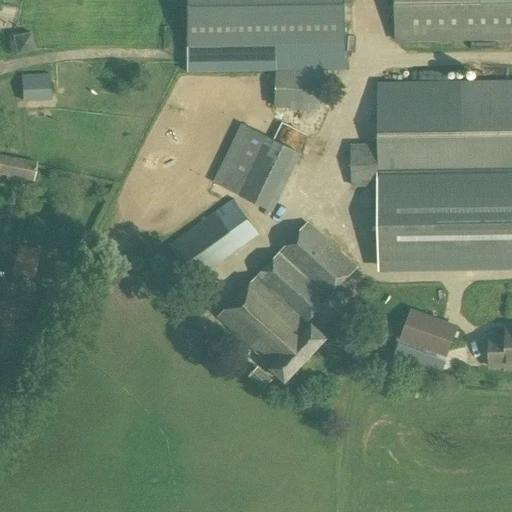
[(184,0),(185,47),(346,45),(345,0),(184,0)]
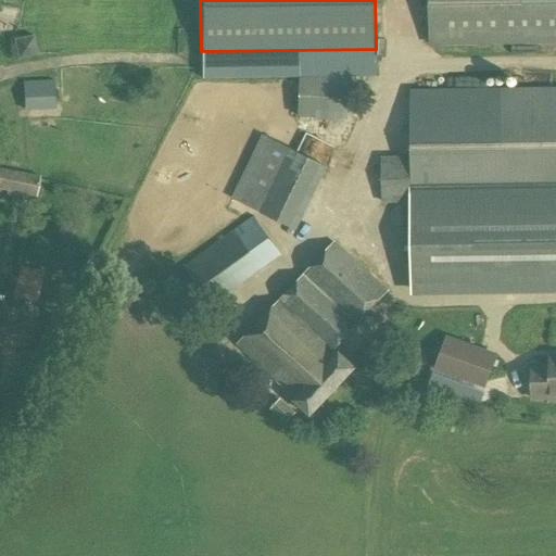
[(555,0),(429,0),(430,43),(555,41),(555,0)]
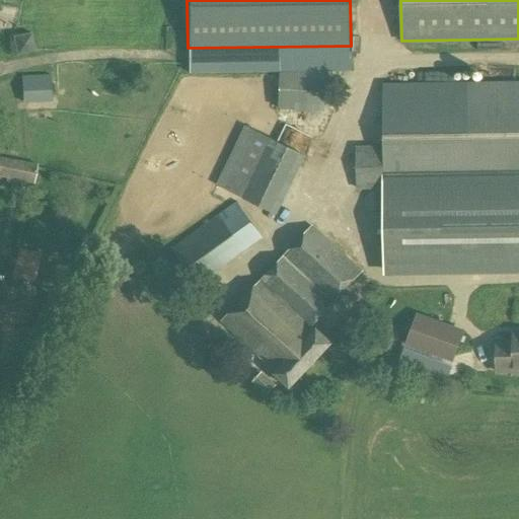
[(34,30),(17,31),(19,51),(35,49),(34,30)]
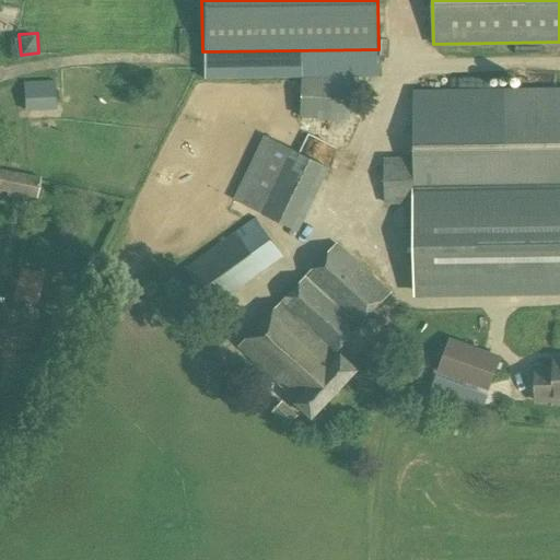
[(24,111),(55,109),(54,80),(23,82),(24,111)]
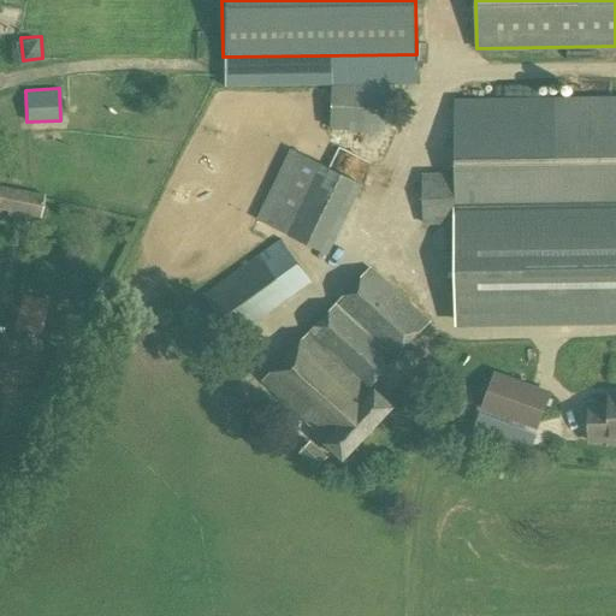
[(615,98),(455,99),(456,173),(424,173),(424,223),(456,221),(457,329),(615,326),(615,98)]
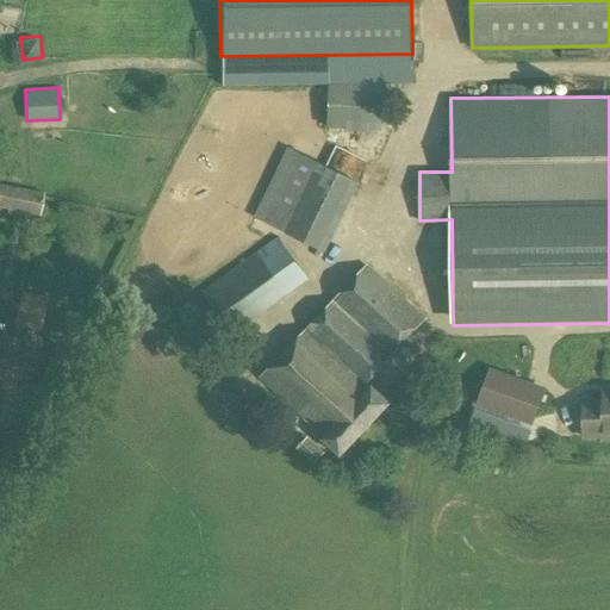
[(362,107),(328,106),(327,129),(361,131),(362,107)]
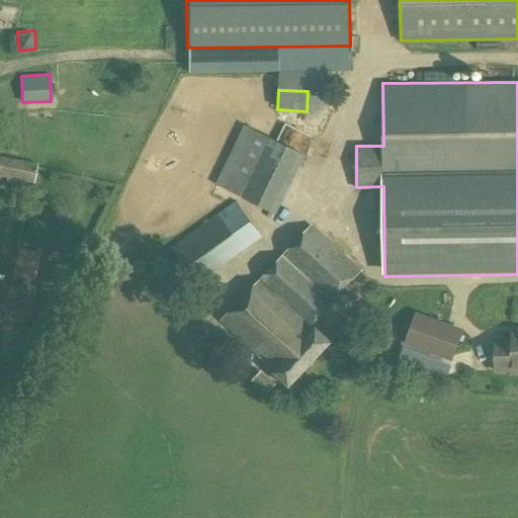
[(275,213),(304,155),(246,126),(218,185),(275,213)]
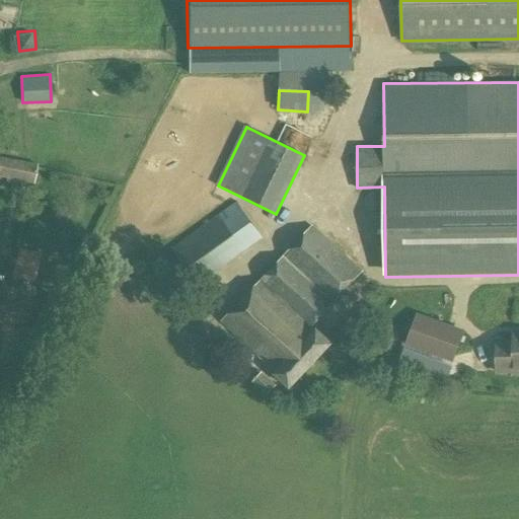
[(33,183),(38,164),(0,157),(0,176),(5,178),(5,182),(14,184),(15,180),(33,183)]
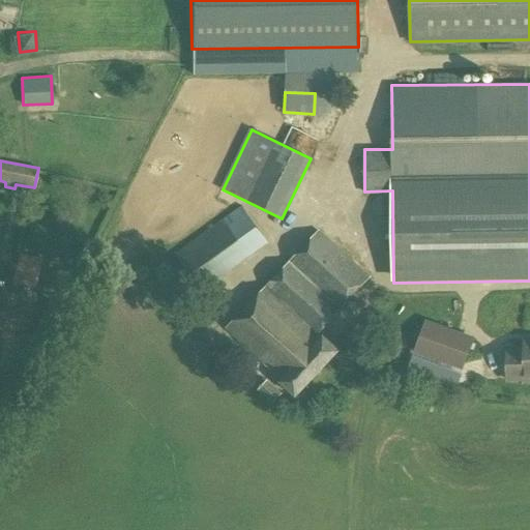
[(297,393),(336,351),(318,334),(370,277),(319,231),(226,328),(297,393)]
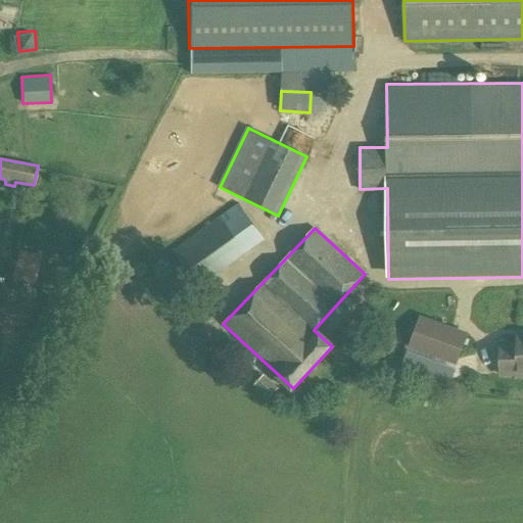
[(37,280),(43,253),(21,248),(15,275),(37,280)]
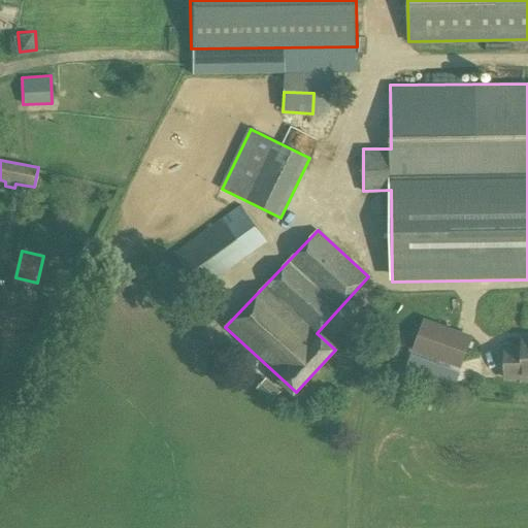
[(461,368),(473,336),(424,319),(413,351),(461,368)]
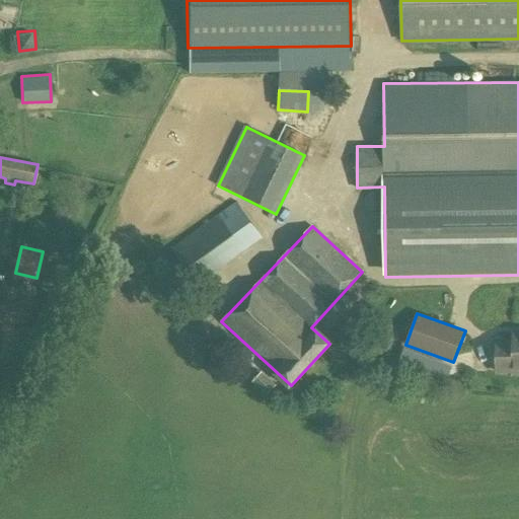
[(518,331),(515,331),(515,342),(498,342),(498,372),(518,372),(518,331)]
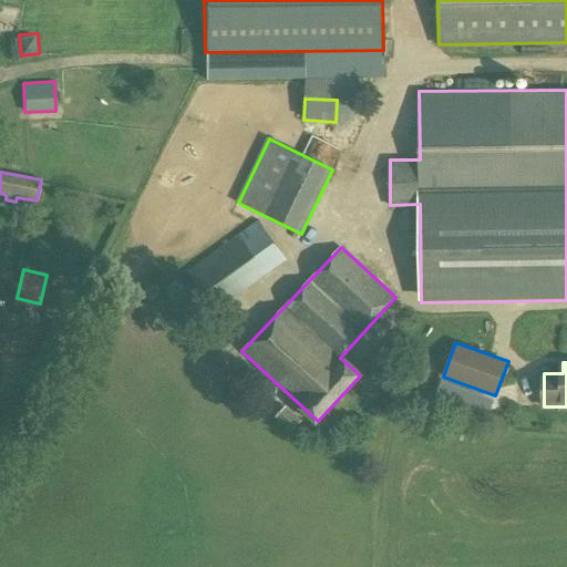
[(301,422),(286,406),(276,418),(291,433),(301,422)]
